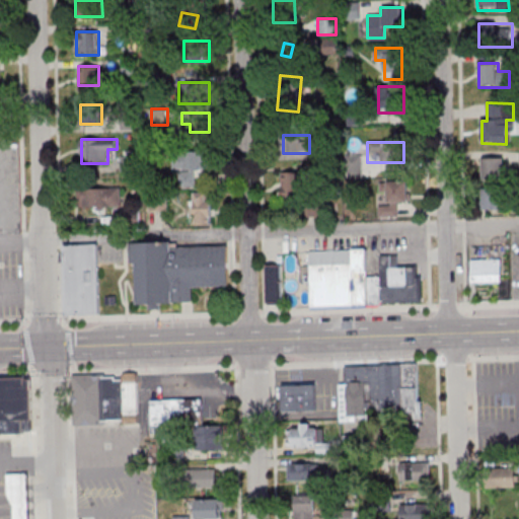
[(211,170),(211,151),(175,151),(175,187),(196,187),(196,170),(211,170)]
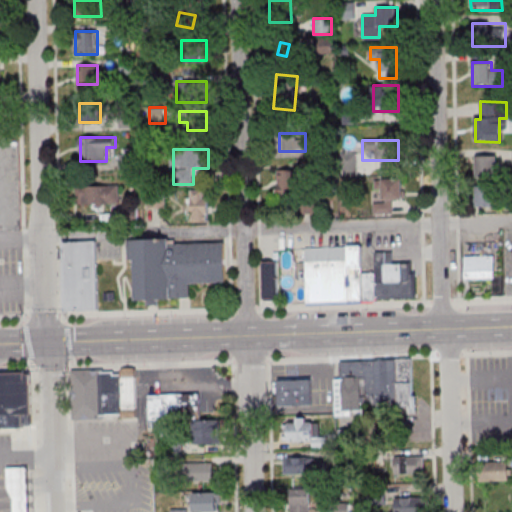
[(476,155),(476,176),(498,176),(498,155),(476,155)]
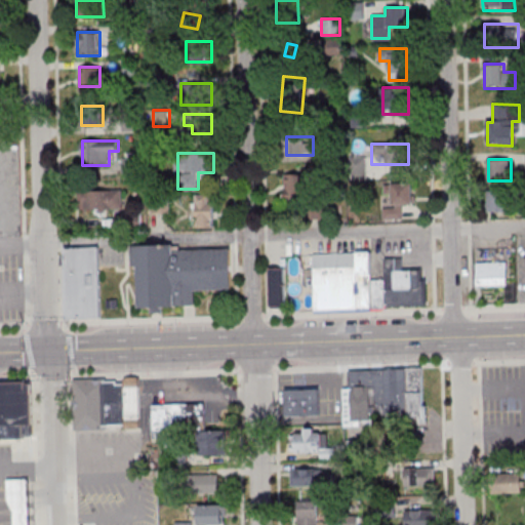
[(123,172),(132,172),(132,160),(123,160),(123,172)]
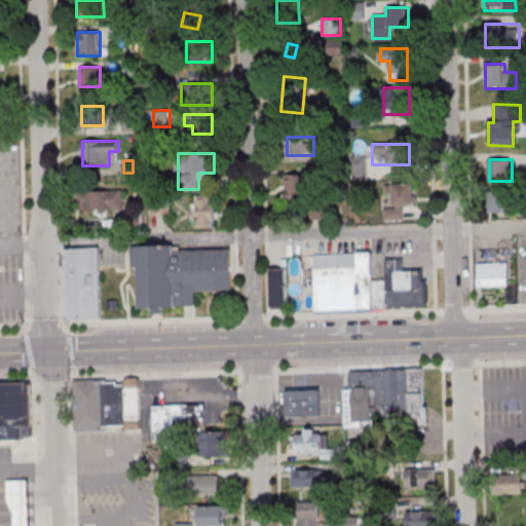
[(285,203),(312,203),(312,176),(285,176),(285,203)]
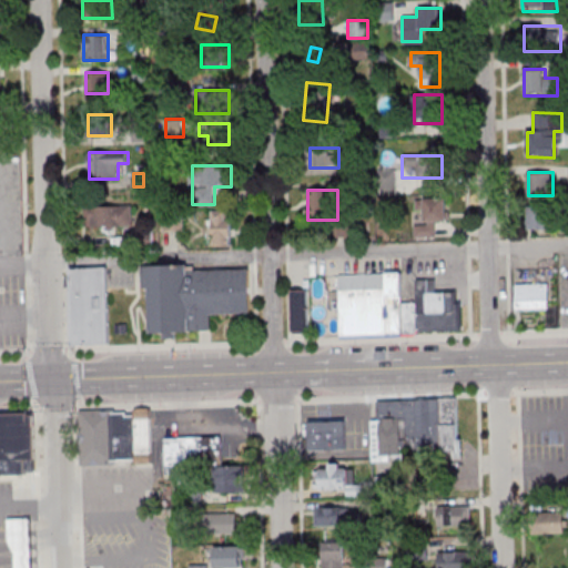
[(447,222),(447,199),(424,199),(424,226),(414,226),(414,237),(436,237),(436,222),(447,222)]
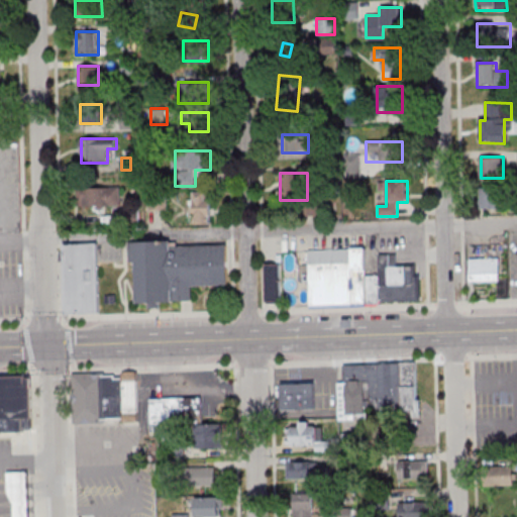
[(121,188),(81,188),(81,207),(121,207),(121,188)]
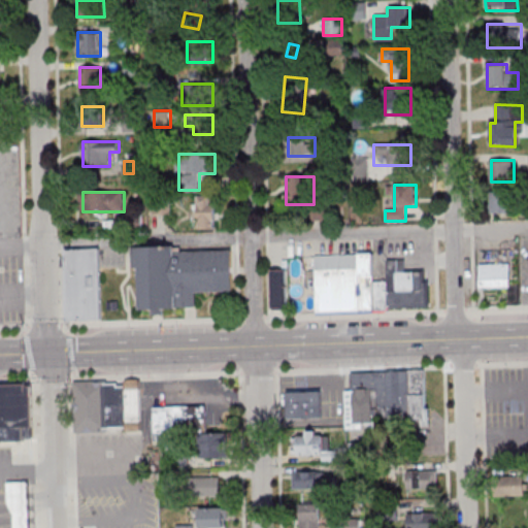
[(491,215),(513,215),(513,193),(491,193),(491,215)]
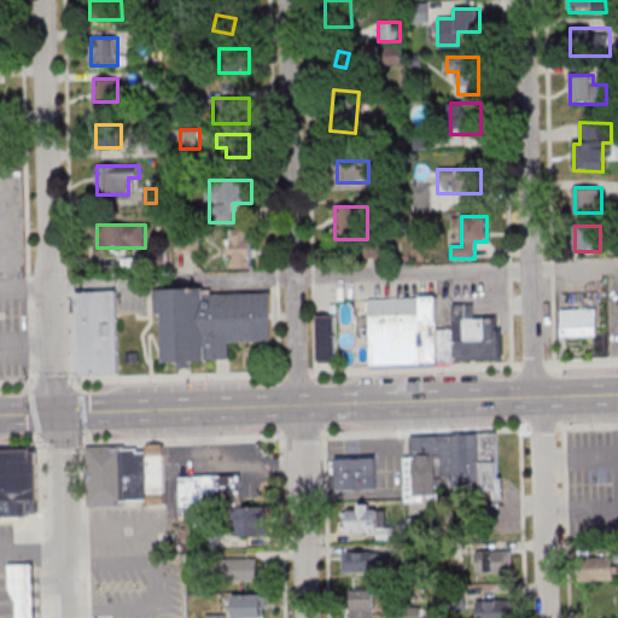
[(252,229),(229,229),(229,267),(252,267),(252,229)]
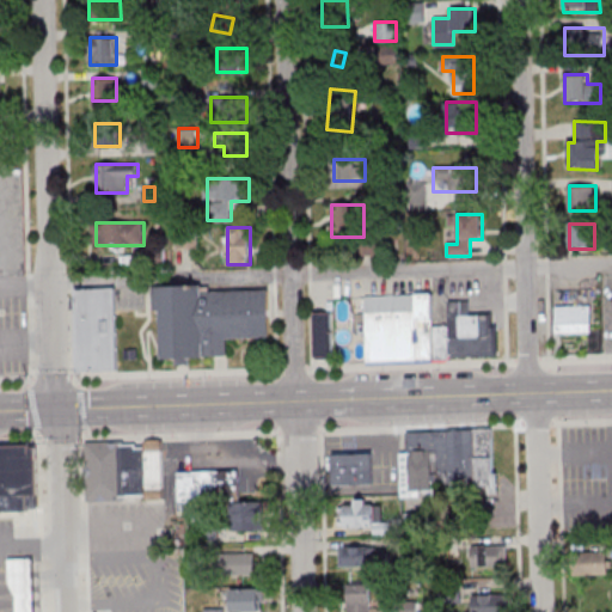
[(199,287),(199,294),(265,292),(268,338),(224,340),(225,357),(204,357),(204,340),(201,341),(201,359),(160,360),(158,311),(152,312),(151,289),(199,287)]
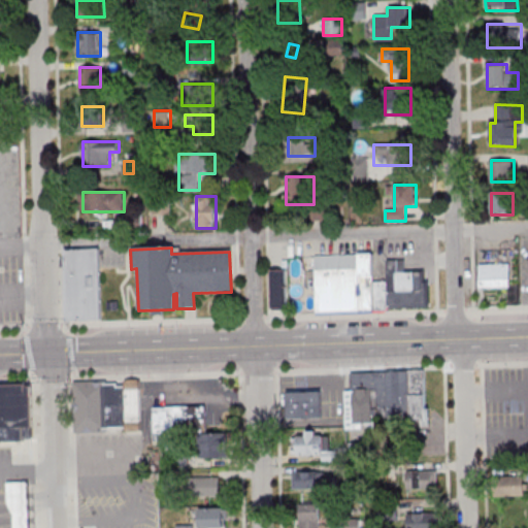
[(63,252),(65,322),(101,321),(99,251),(63,252)]
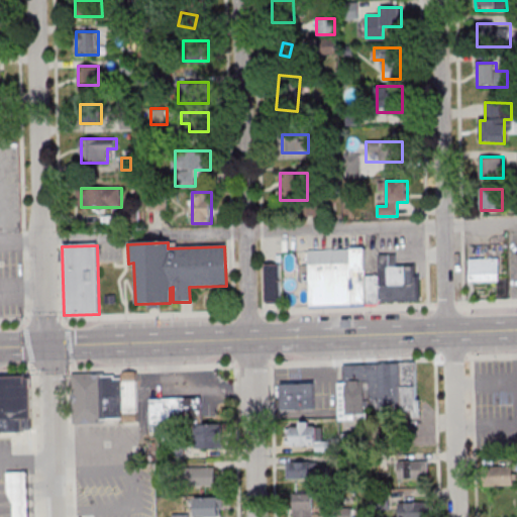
[(309,250),(365,248),(366,278),(366,303),(310,305),(309,250)]
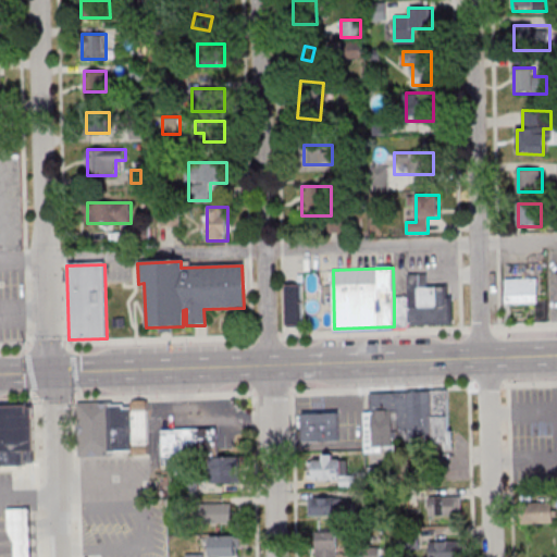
[(409,326),(408,276),(426,275),(426,288),(452,288),(452,325),(409,326)]
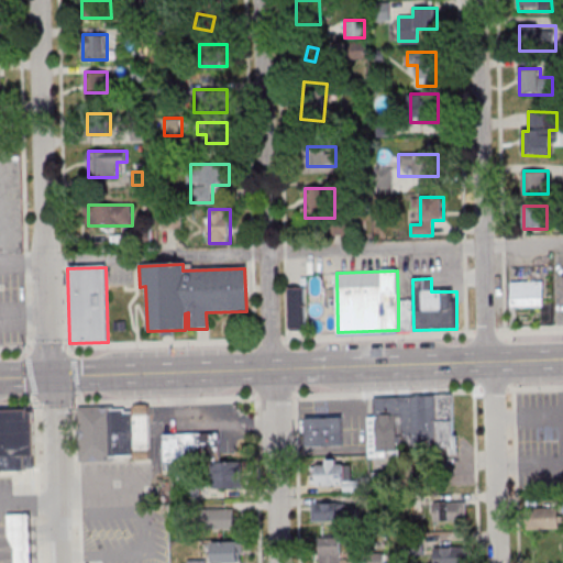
[(510,284),(543,284),(543,308),(510,308),(510,284)]
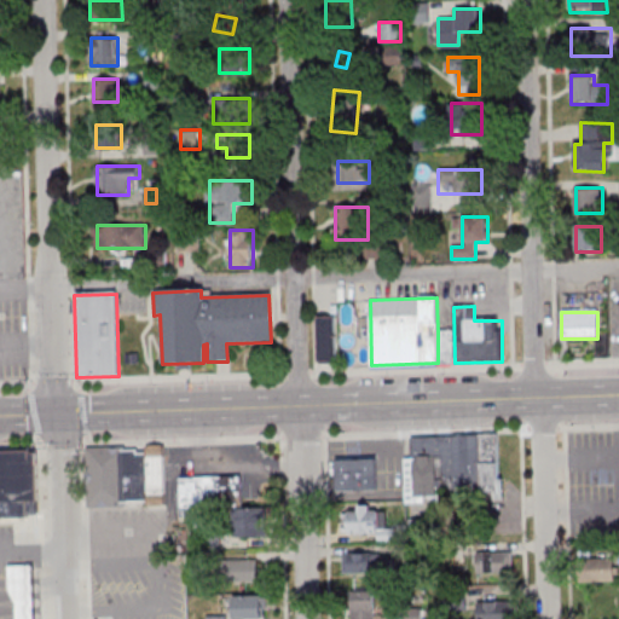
[(314,319),(334,318),(334,363),(316,364),(314,319)]
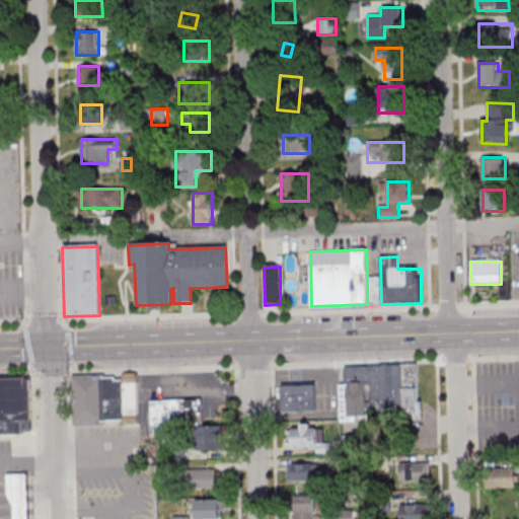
[(367,279),(380,278),(381,304),(367,304),(367,279)]
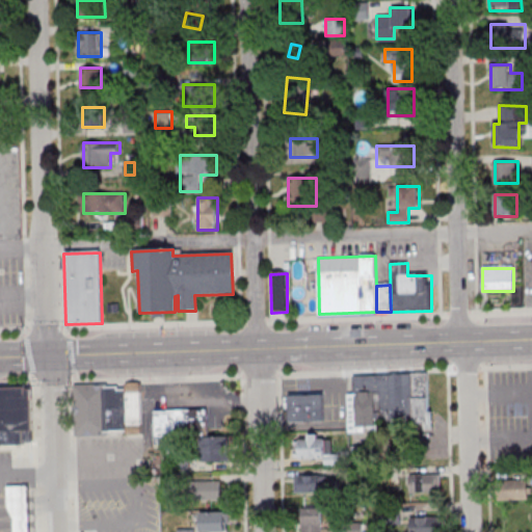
[(352,377),(426,375),(428,431),(348,434),(347,394),(353,394),(352,377)]
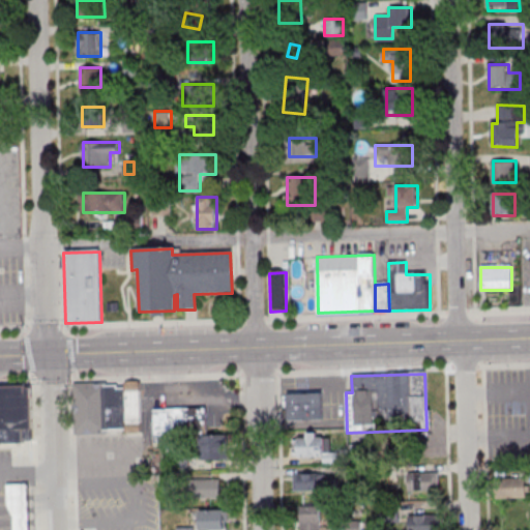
[(124,384),(124,390),(125,424),(141,423),(140,383),(124,384)]
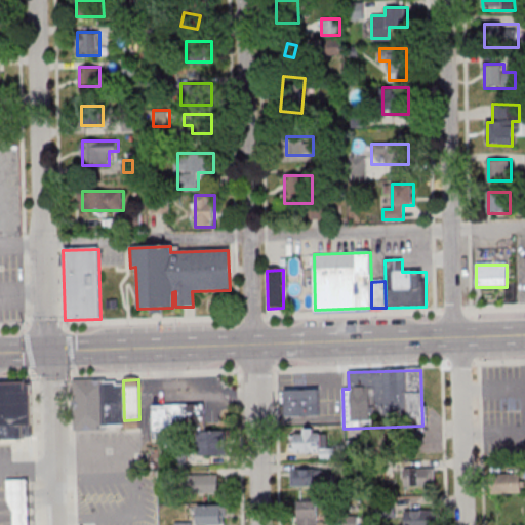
[(75,382),(76,432),(102,431),(102,427),(101,384),(101,381),(75,382)]
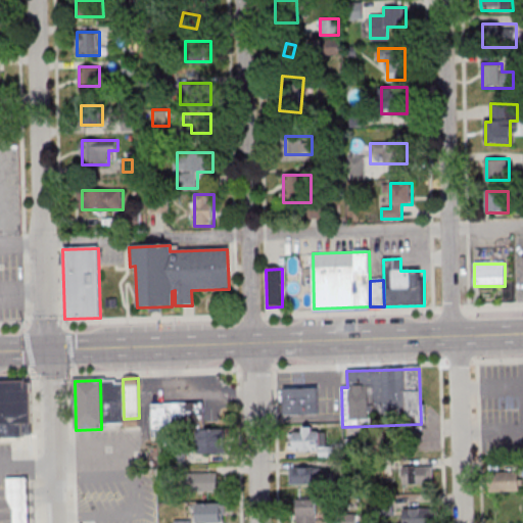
[(100,382),(116,381),(116,385),(123,385),(124,419),(124,424),(101,425),(100,382)]
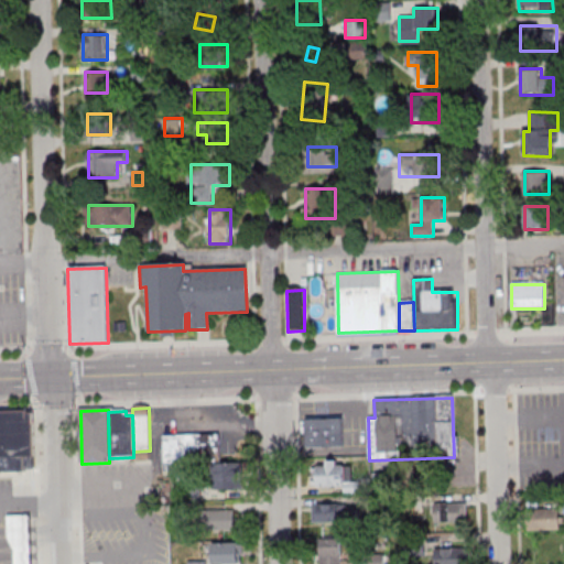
[(0,413),(29,413),(30,472),(0,472),(0,413)]
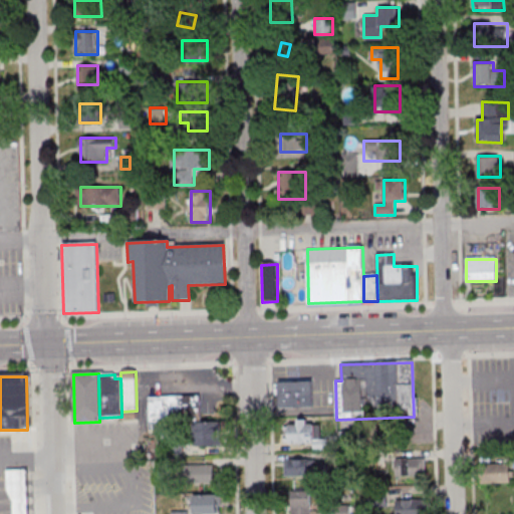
[(276,382),(311,381),(312,409),(277,410),(276,382)]
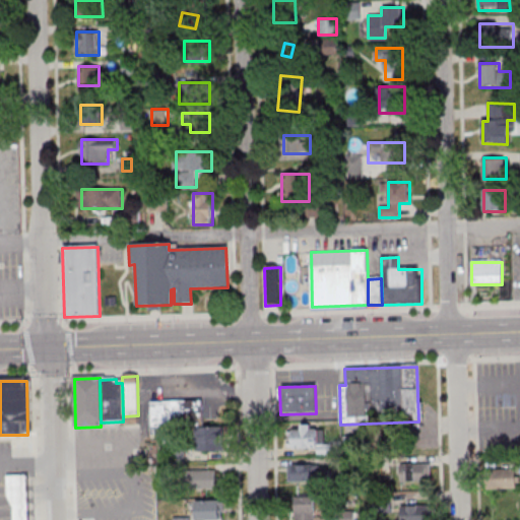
[(152,399),(204,397),(205,423),(153,425),(152,399)]
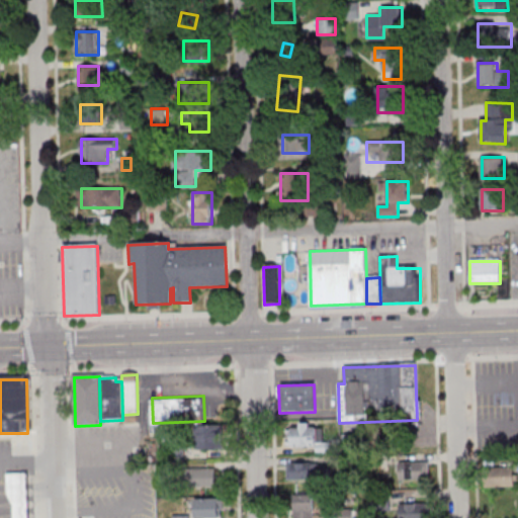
[(291,422),(291,445),(319,445),(319,422),(291,422)]
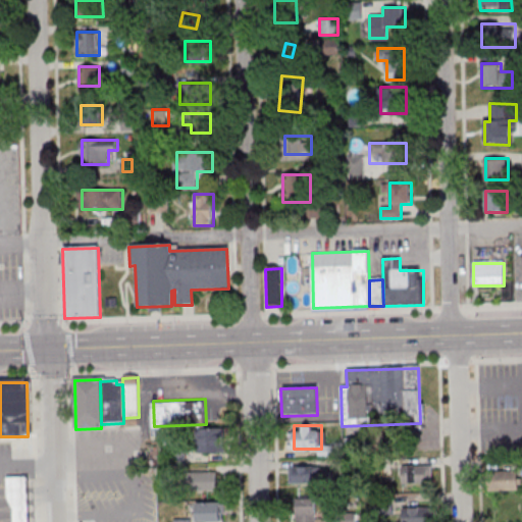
[(221,451),(221,427),(198,427),(198,451),(221,451)]
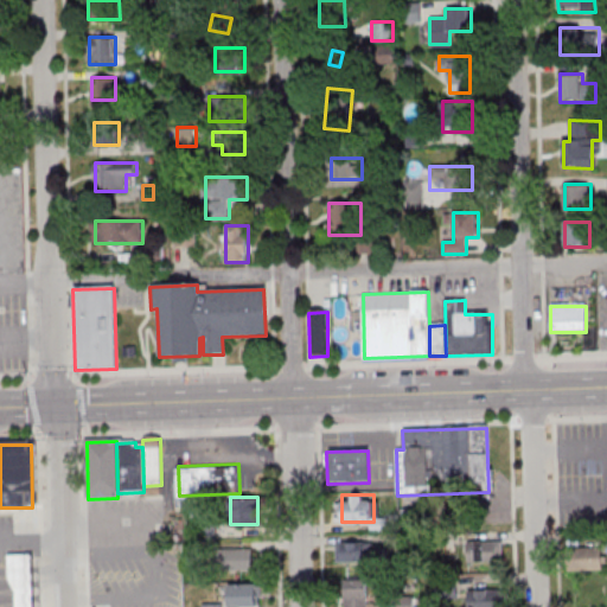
[(401,524),(432,524),(432,510),(401,510),(401,524)]
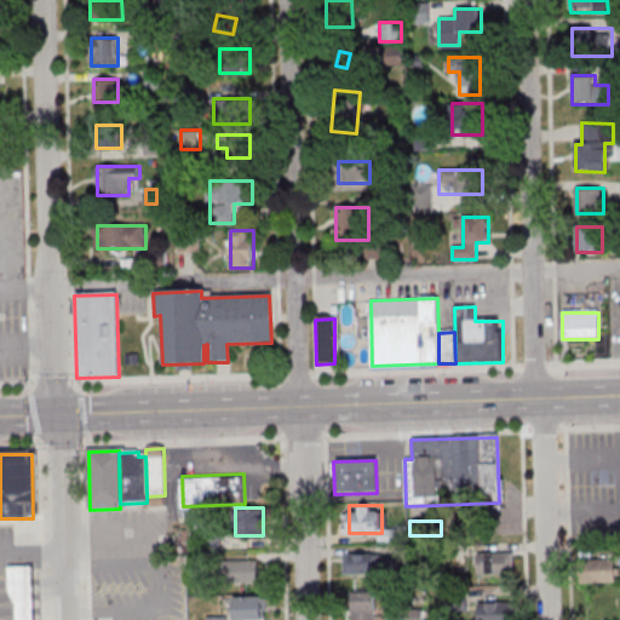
[(343,574),(389,574),(389,554),(343,554),(343,574)]
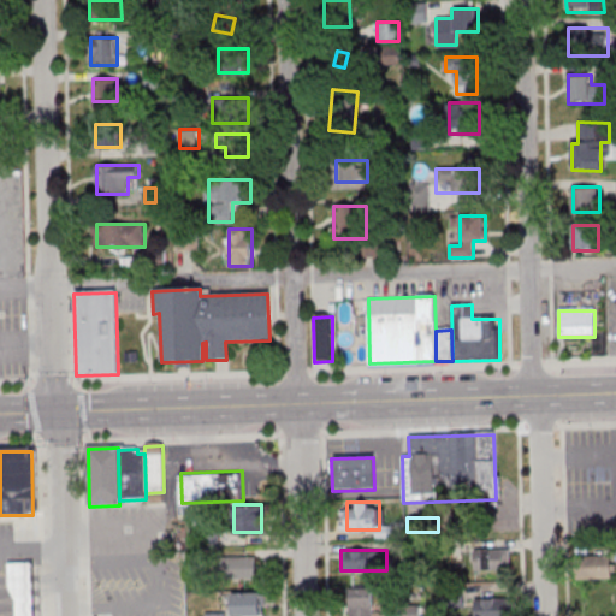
[(472,569),(509,569),(509,550),(472,550),(472,569)]
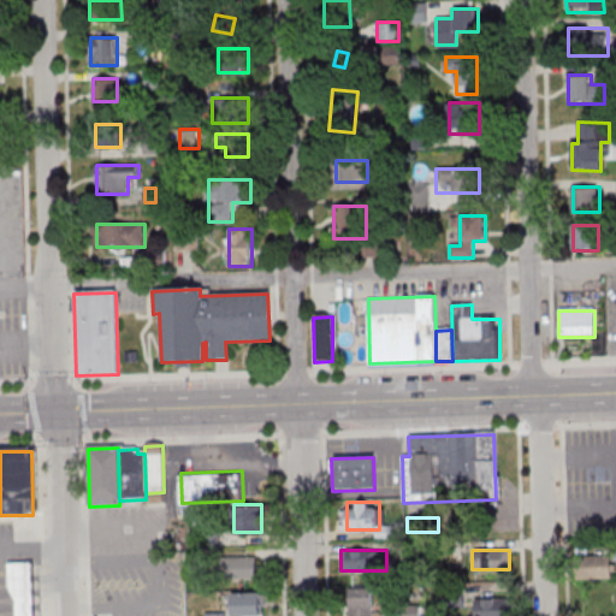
[(256,555),(231,555),(231,578),(256,578),(256,555)]
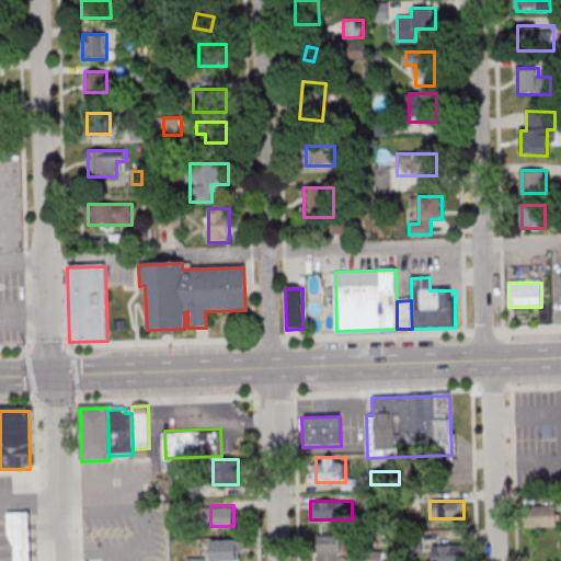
[(559,506),(533,506),(533,527),(559,527),(559,506)]
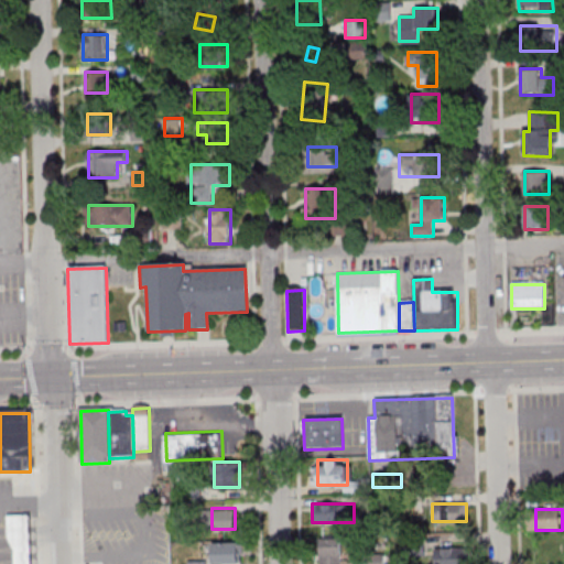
[(11,516),(11,523),(11,538),(18,549),(18,563),(30,563),(29,514),(11,516)]
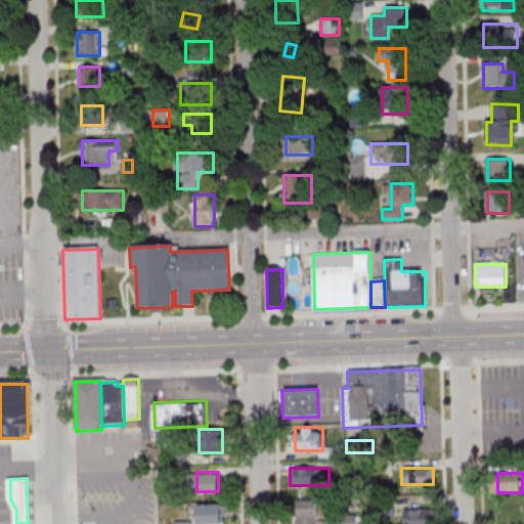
[(316,523),(316,500),(296,500),(296,523),(316,523)]
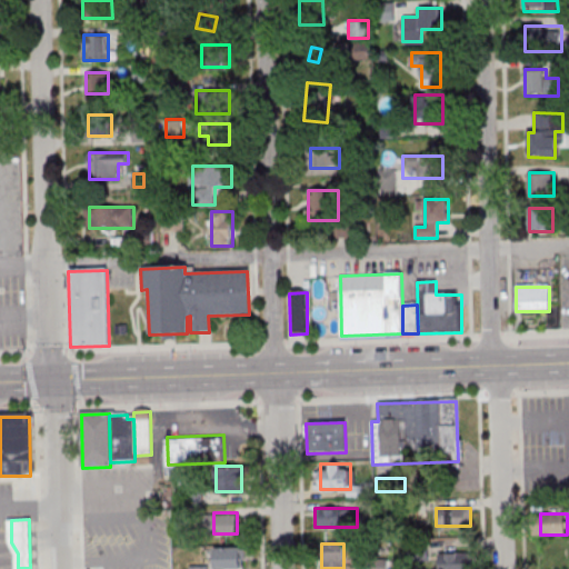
[(245,548),(213,548),(213,567),(245,567),(245,548)]
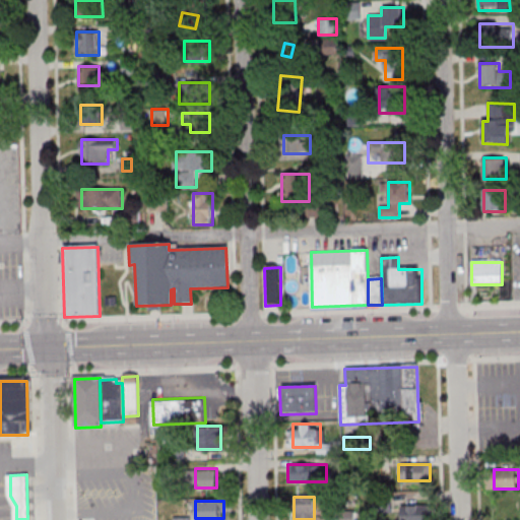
[(399,519),(429,519),(430,505),(400,505),(399,519)]
